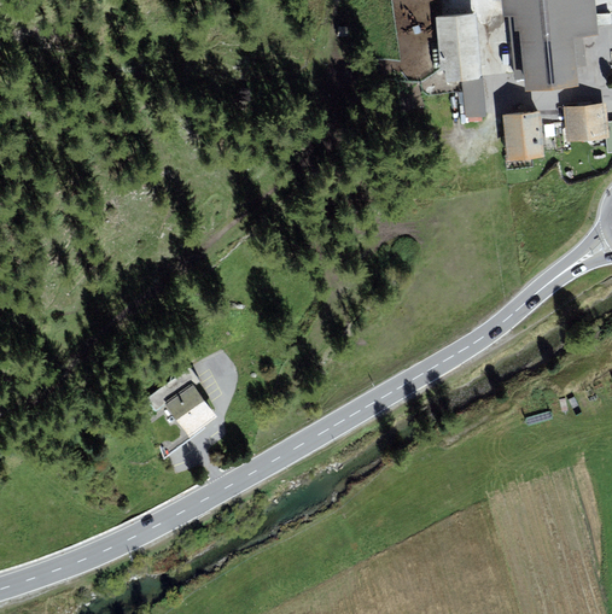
[(495,0),(503,71),(523,70),(524,81),(576,75),(572,29),(593,28),(590,0),(495,0)]
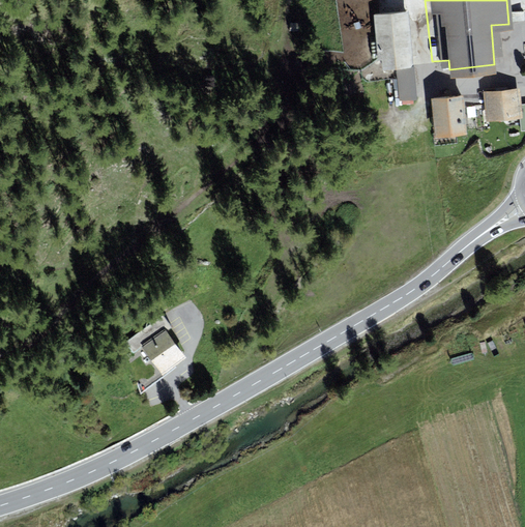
[(402,12),(373,16),(378,66),(392,64),(396,98),(410,97),(402,12)]
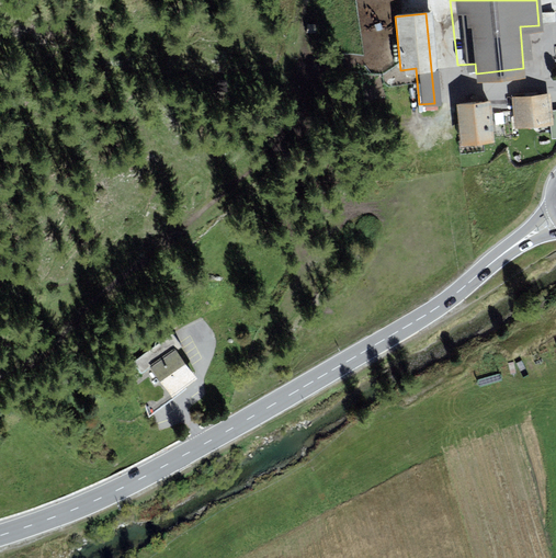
[(544,94),(512,98),(514,125),(546,122),(544,94)]
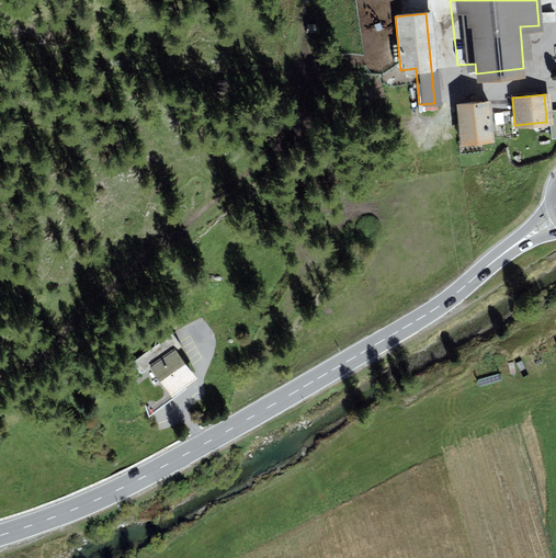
[(483,101),(455,103),(458,136),(485,134),(483,101)]
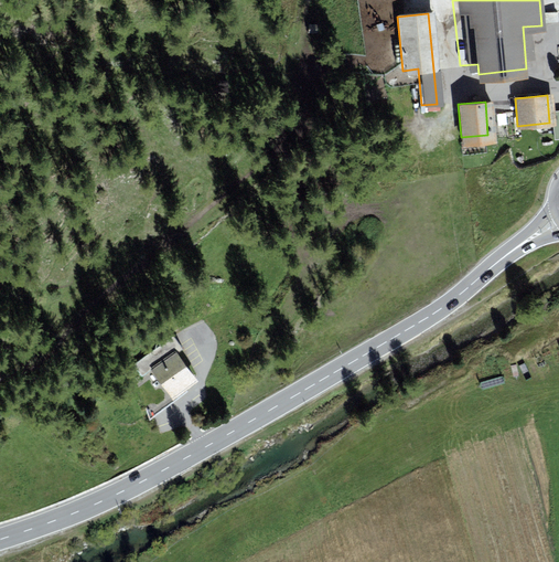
[(178,354),(154,373),(174,400),(199,382),(178,354)]
